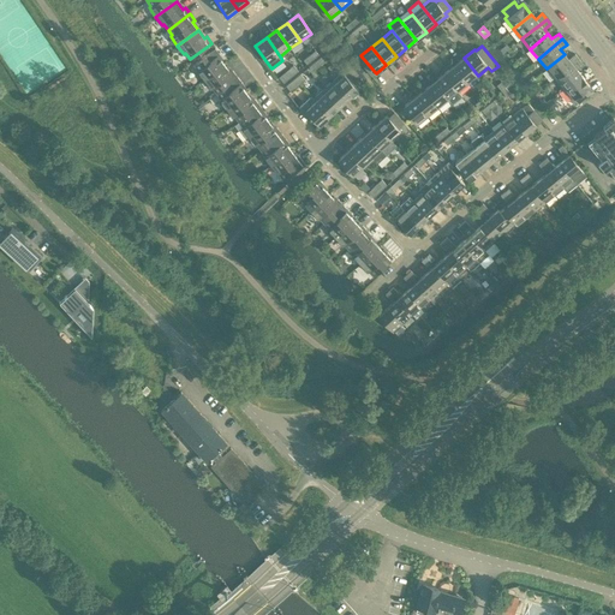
[(197,71),(203,81),(224,64),(218,57),(220,54),(215,48),(193,64),(198,70),(197,71)]
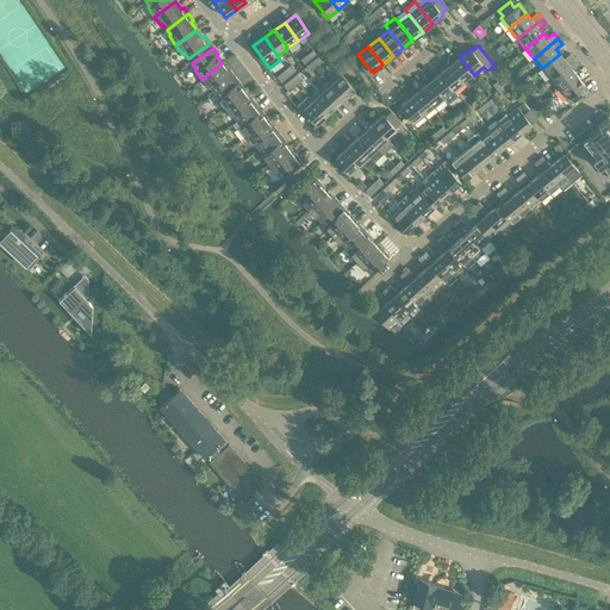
[(542,68),(549,79),(574,58),(570,54),(564,58),(560,54),(542,68)]
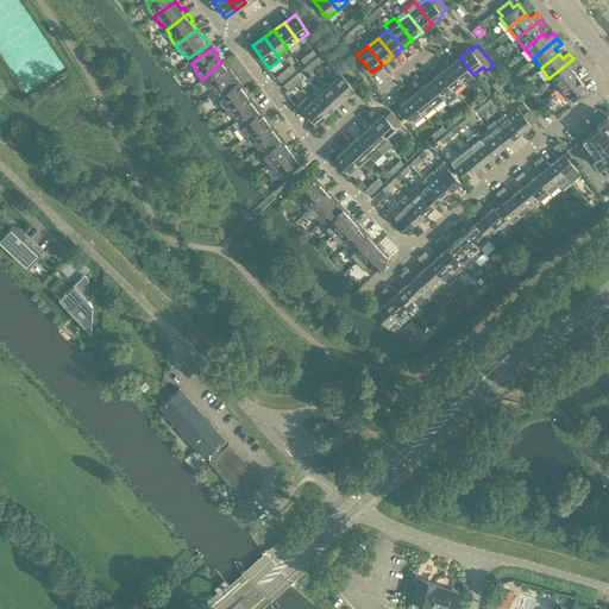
[(459,57),(449,64),(464,82),(473,75),(459,57)]
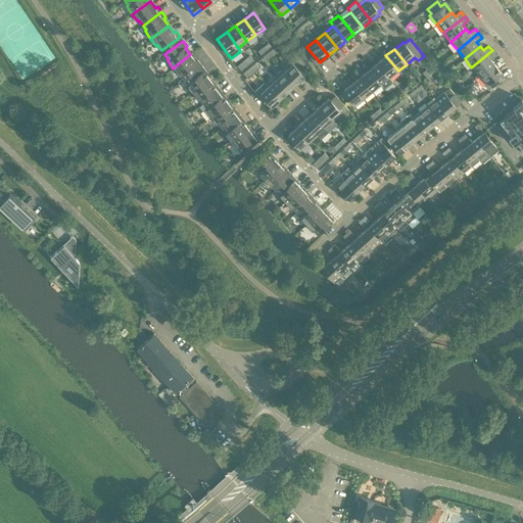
[(471,67),(478,76),(493,63),(490,59),(495,55),(492,50),(471,67)]
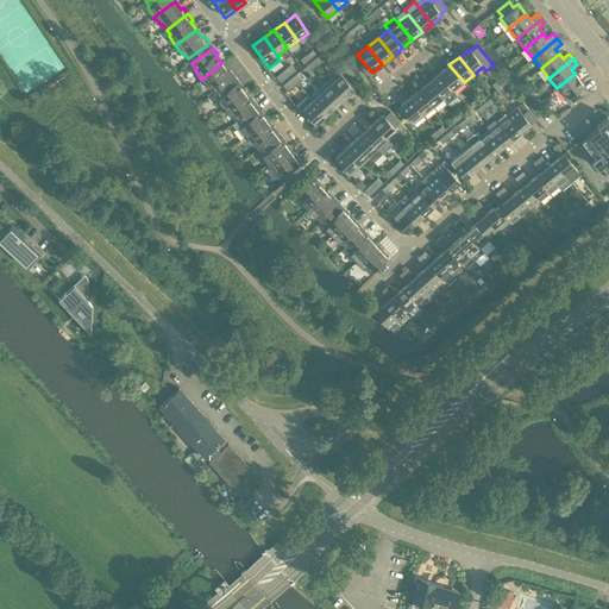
[(209,87),(214,92),(234,76),(230,70),(227,71),(221,63),(201,80),(208,88),(209,87)]
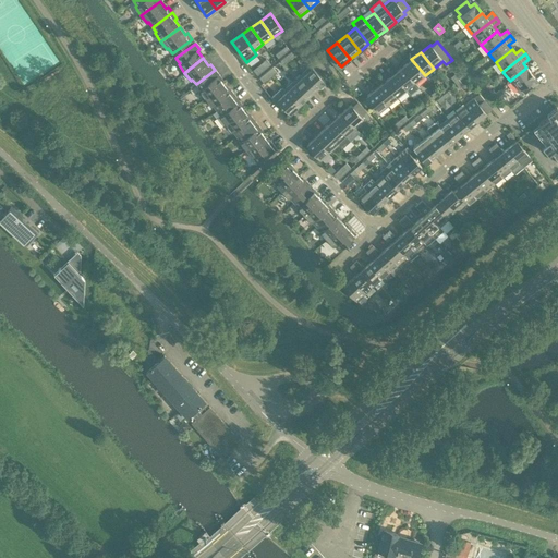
[(411,59),(402,67),(415,83),(425,75),(411,59)]
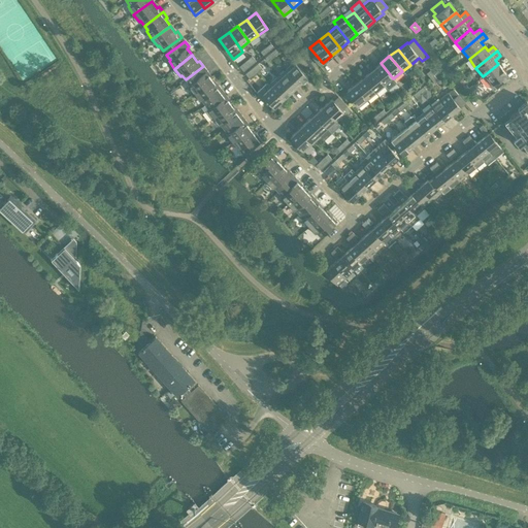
[(253,64),(249,59),(239,66),(243,71),(253,64)]
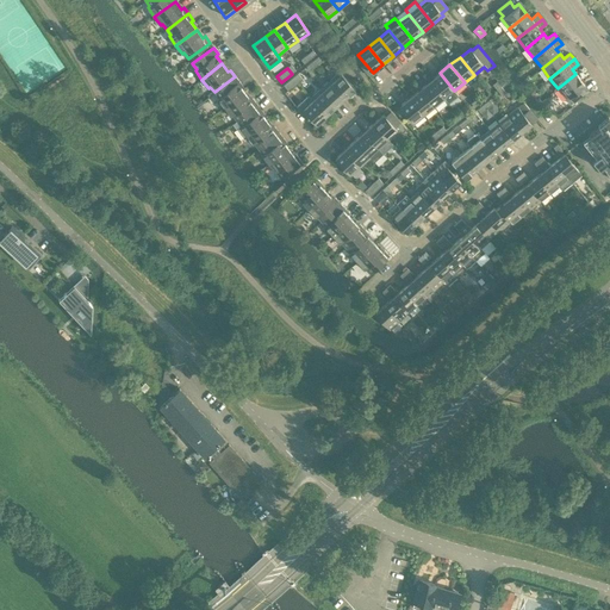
[(340,72),(329,81),(344,98),(355,88),(340,72)]
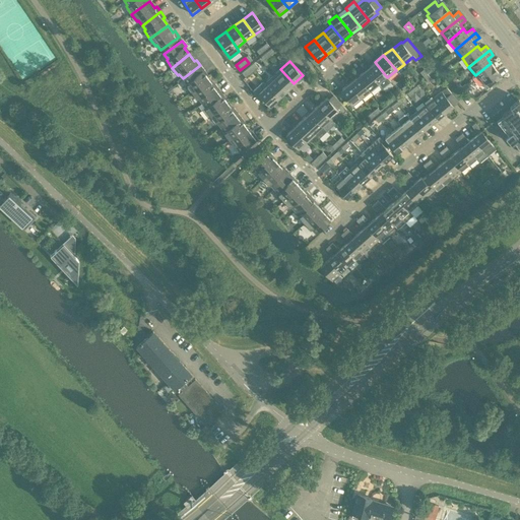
[(375,62),(367,69),(379,84),(382,88),(390,81),(387,77),(375,62)]
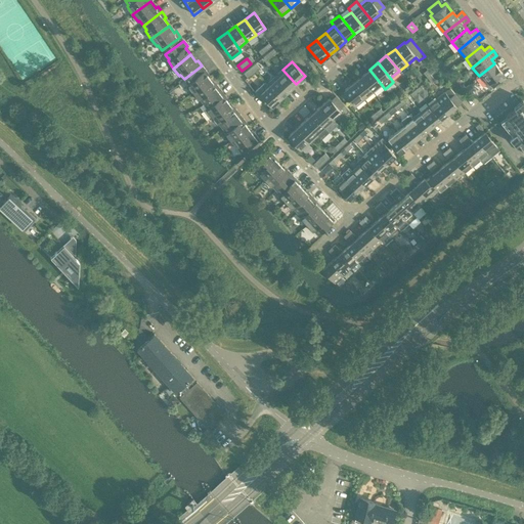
[(479,76),(486,85),(490,90),(501,81),(498,76),(501,73),(494,63),(479,76)]
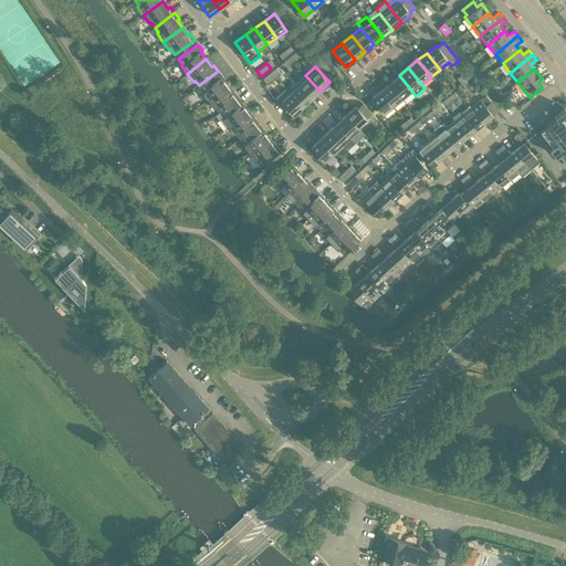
[(201,92),(208,100),(227,85),(221,79),(223,76),(218,71),(199,85),(202,91),(201,92)]
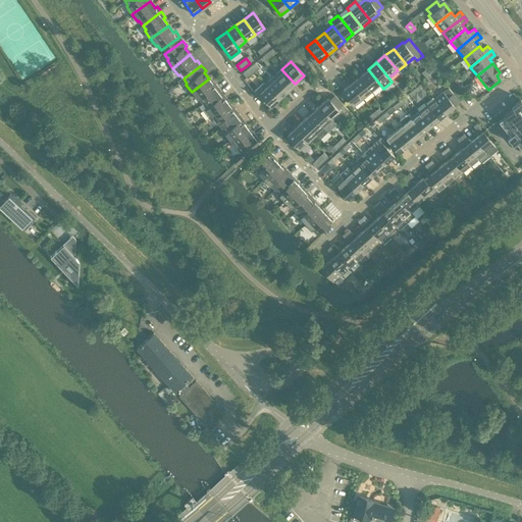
[(256,70),(251,65),(243,72),(247,77),(256,70)]
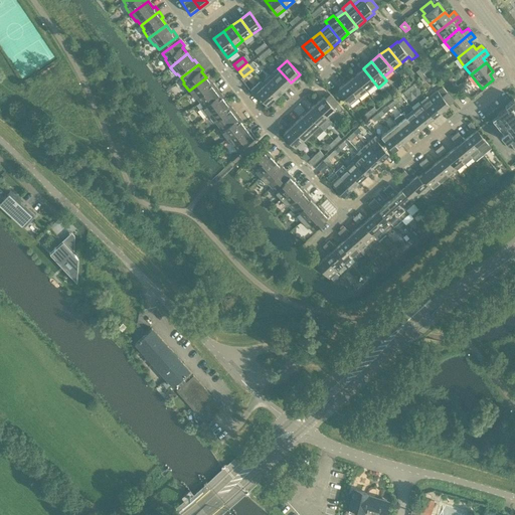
[(278,68),(270,75),(283,90),(291,82),(278,68)]
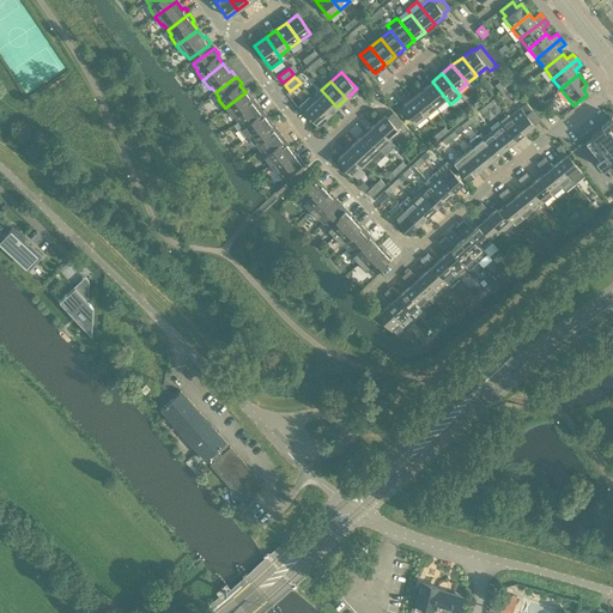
[(432,82),(422,90),(436,108),(447,99),(432,82)]
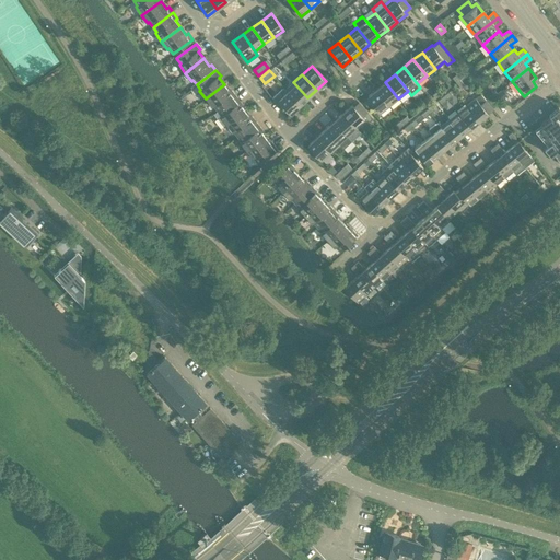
[(293,82),(286,90),(300,105),(307,97),(293,82)]
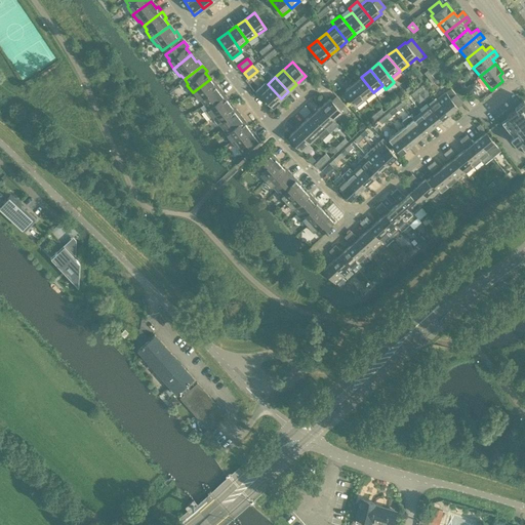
[(361,77),(353,84),(365,99),(373,92),(361,77)]
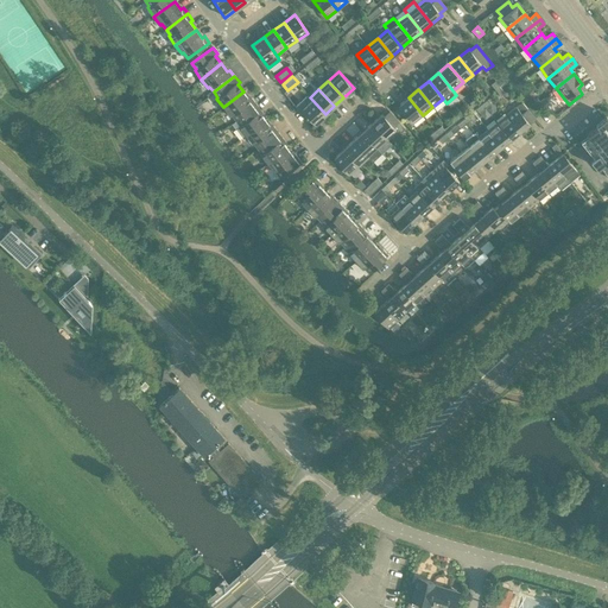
[(232,115),(235,120),(257,103),(252,97),(249,100),(244,92),(223,107),(229,116),(232,115)]
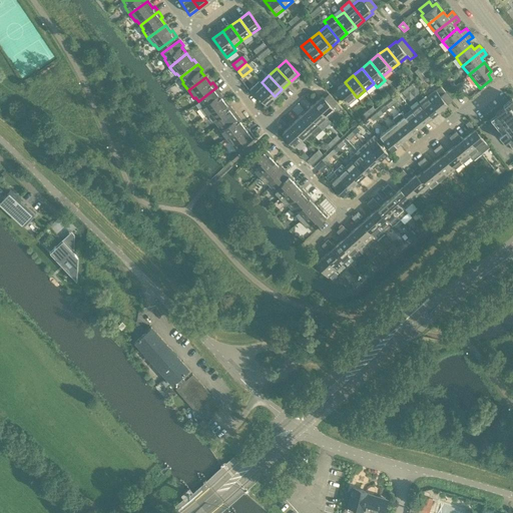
[(275,96),(262,82),(259,80),(248,90),(255,98),(258,97),(259,96),(266,104),(275,96)]
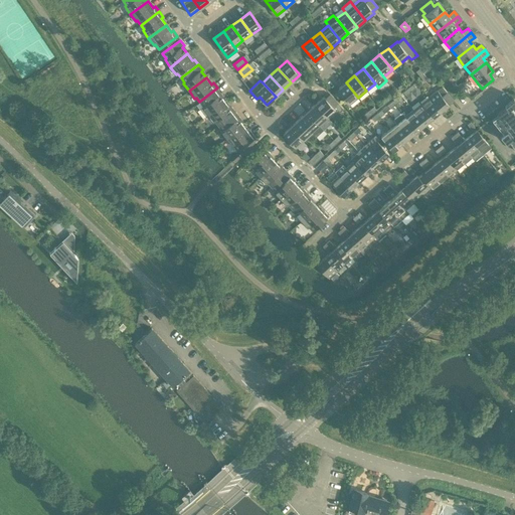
[(358,98),(346,82),(337,90),(349,105),(358,98)]
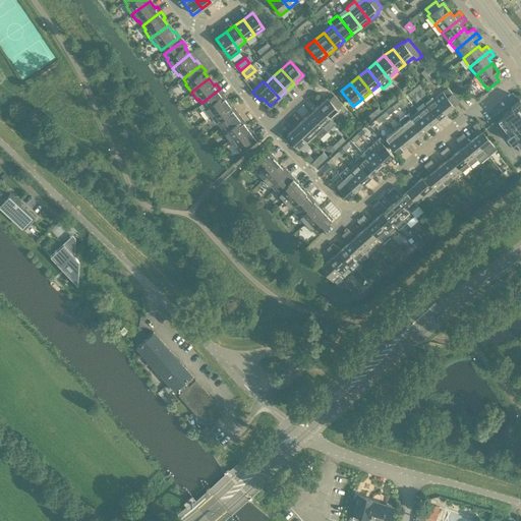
[(442,92),(433,98),(446,112),(459,102),(452,93),(447,88),(442,92)]
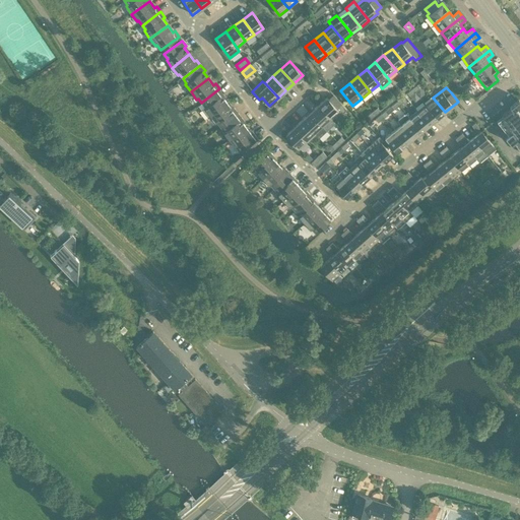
[(203,109),(209,116),(226,103),(221,95),(223,94),(219,88),(201,103),(205,107),(203,109)]
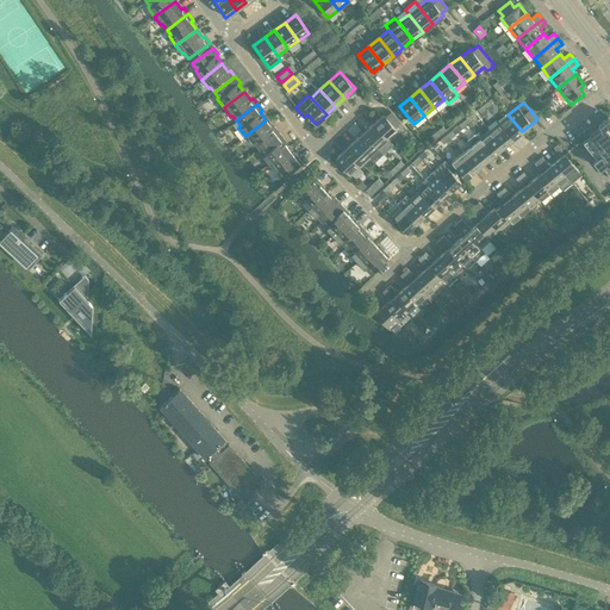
[(383,114),(373,123),(388,139),(398,131),(402,132),(402,134),(406,129),(391,111),(385,116),(383,114)]
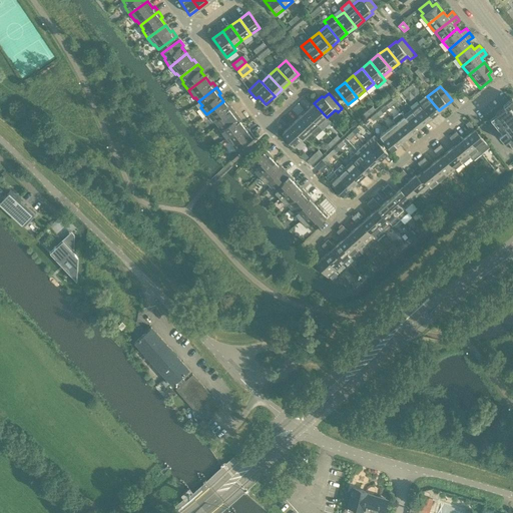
[(427,96),(419,103),(431,117),(439,110),(427,96)]
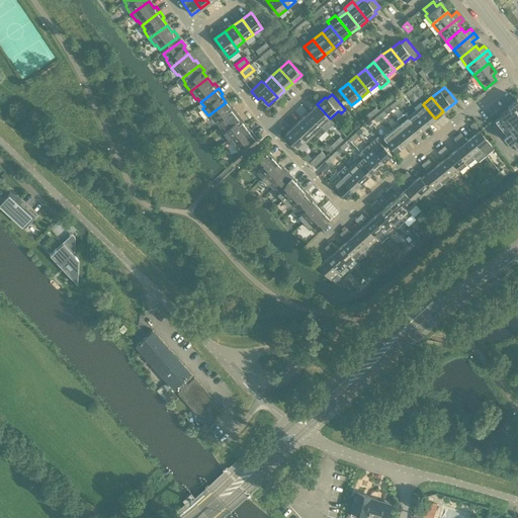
[(499,114),(506,122),(505,123),(510,130),(503,136),(508,143),(515,137),(517,140),(517,99),(516,98),(507,105),(508,106),(507,108),(499,114)]
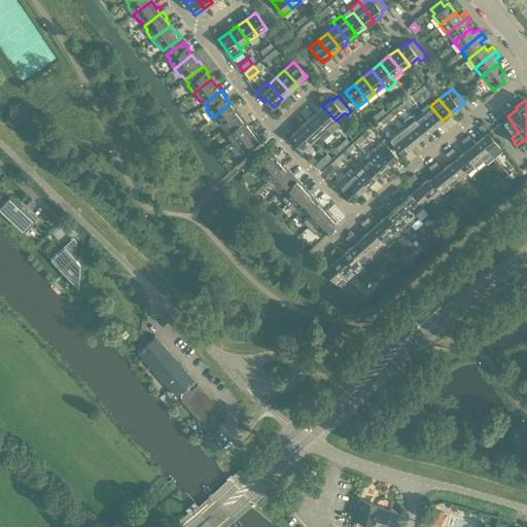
[(219,124),(223,129),(241,114),(237,109),(235,110),(230,104),(212,117),(218,125),(219,124)]
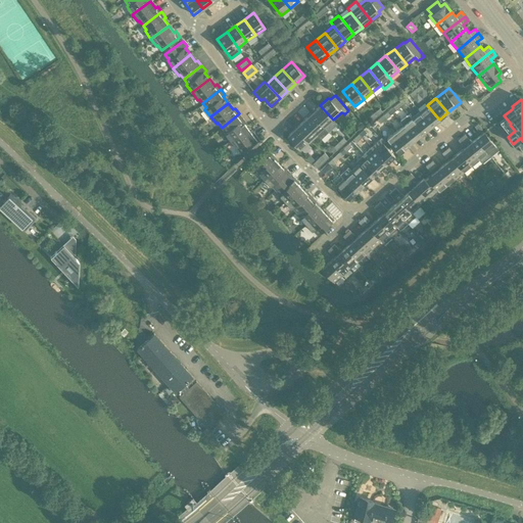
[(320,105),(312,113),(329,131),(337,124),(333,120),(320,105)]
